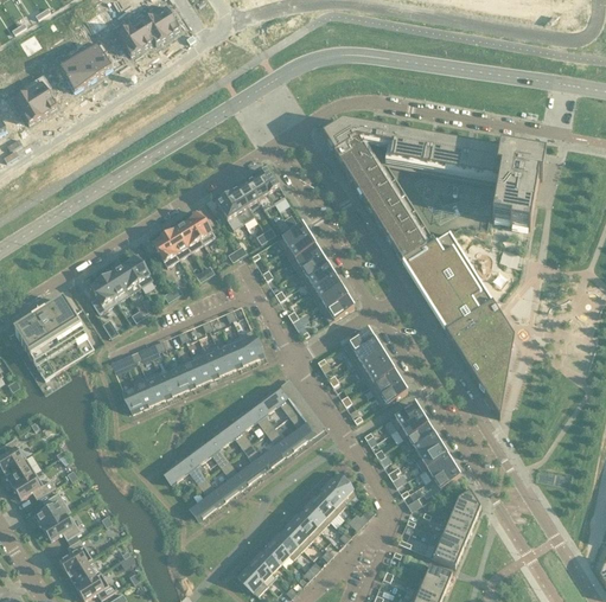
[(152,12),(151,12),(152,14),(153,14),(167,37),(179,29),(164,5),(152,12)]
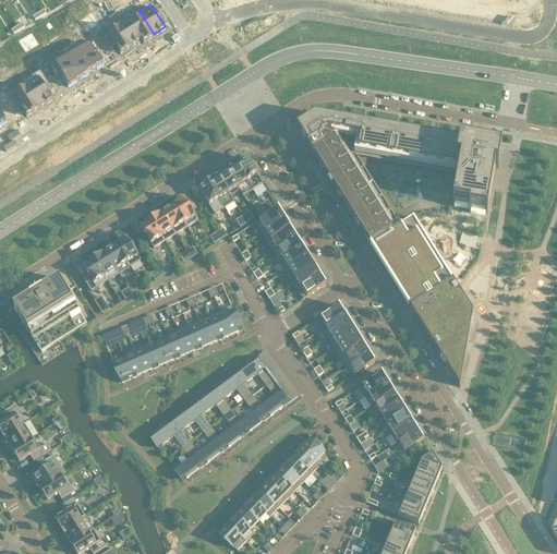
[(91,9),(84,13),(91,25),(97,21),(91,9)]
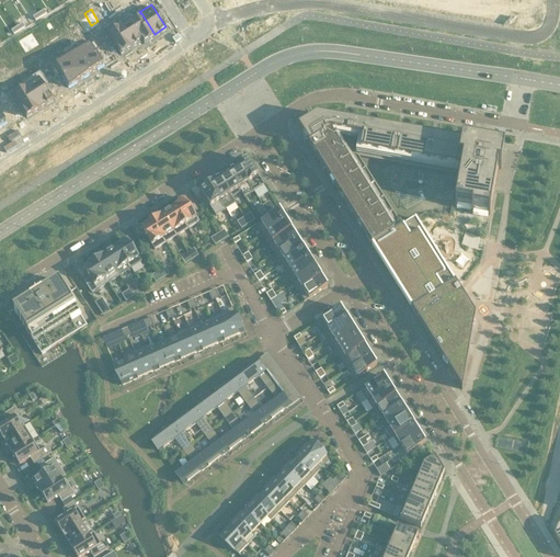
[(84,13),(78,18),(84,29),(91,25),(84,13)]
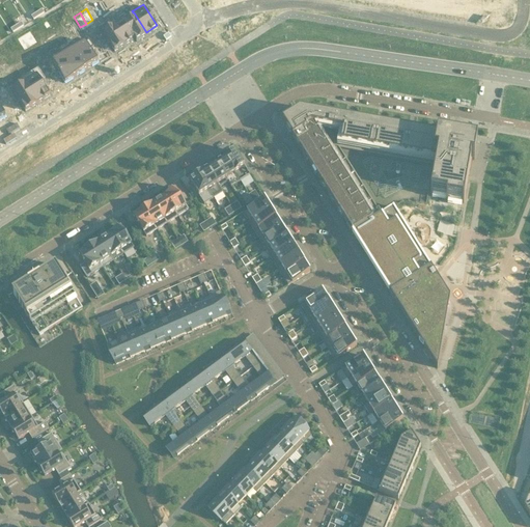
[(124,19),(123,19),(134,35),(136,38),(146,32),(134,12),(133,12),(124,19)]
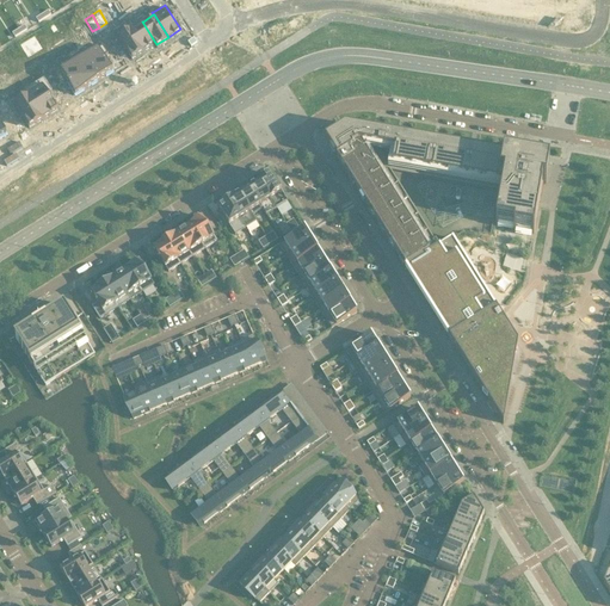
[(129,25),(129,26),(143,48),(154,41),(142,22),(143,22),(141,18),(141,19),(129,25)]
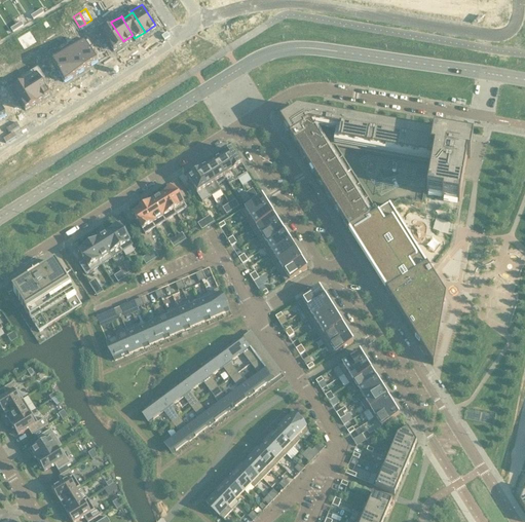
[(110,21),(100,27),(113,48),(123,41),(111,23),(111,22),(110,20),(110,21)]
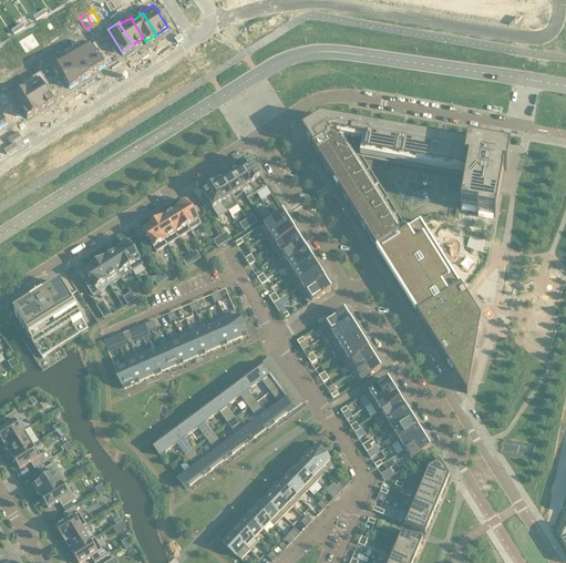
[(31,30),(24,34),(31,45),(38,42),(31,30)]
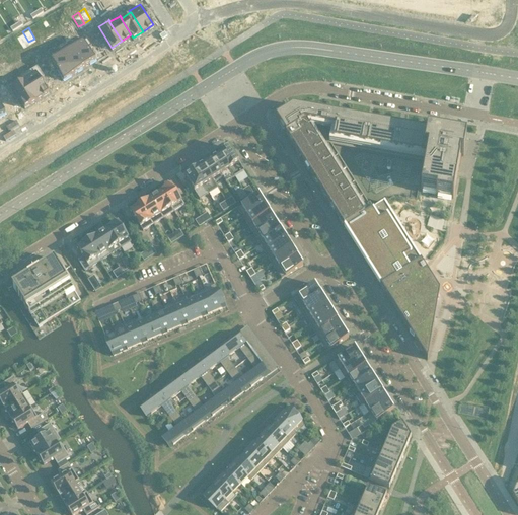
[(22,31),(16,34),(22,46),(28,42),(22,31)]
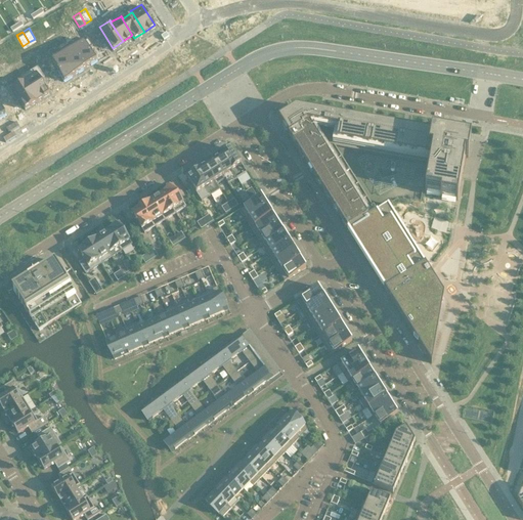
[(73,45),(85,65),(95,58),(88,45),(91,43),(87,36),(73,45)]
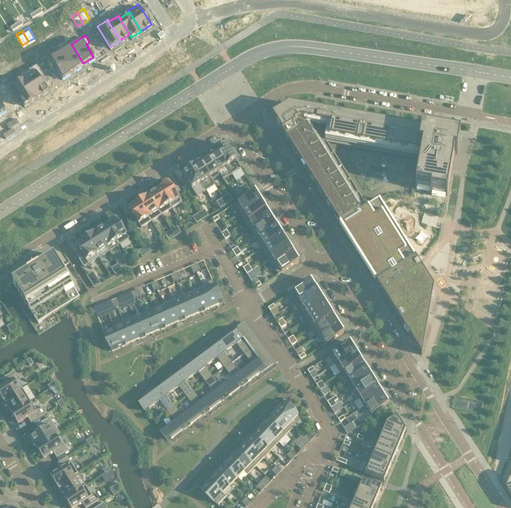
[(58,46),(57,47),(60,51),(73,70),(83,63),(71,44),(69,40),(68,40),(58,46)]
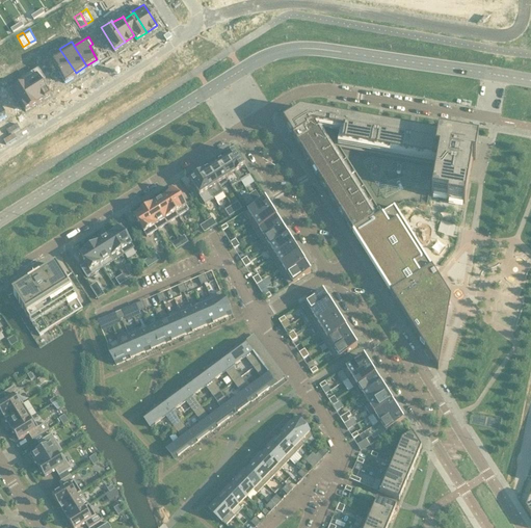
[(62,53),(52,59),(64,79),(76,73),(62,53)]
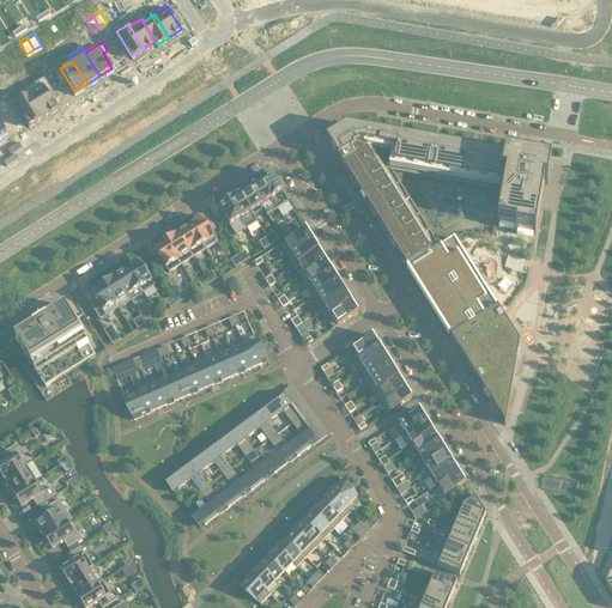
[(24,86),(24,87),(25,90),(25,89),(42,116),(56,107),(47,91),(52,87),(43,74),(24,86)]
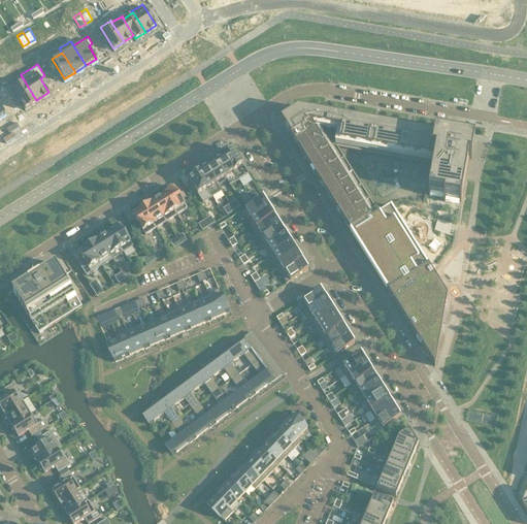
[(22,77),(10,85),(25,107),(36,100),(22,76),(22,77)]
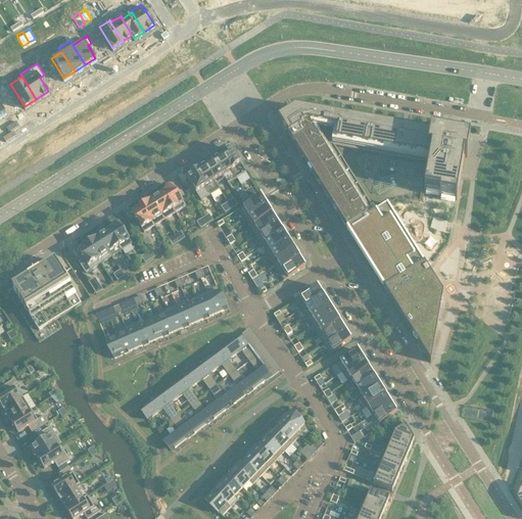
[(294,105),(277,116),(279,121),(290,138),(302,157),(346,226),(366,214),(323,144),(310,123),(310,121),(337,126),(334,138),(342,139),(342,137),(350,139),(350,141),(351,141),(352,139),(361,141),(361,143),(373,145),(374,143),(382,144),(382,146),(383,147),(383,145),(392,146),(391,148),(405,150),(405,148),(414,150),(413,152),(415,152),(415,150),(423,152),(423,153),(430,155),(429,155),(423,188),(425,189),(425,184),(439,186),(438,194),(439,194),(440,190),(455,192),(454,197),(456,197),(463,153),(466,154),(466,152),(462,151),(464,137),(469,138),(469,137),(435,131),(339,113),(300,106),(294,105)]
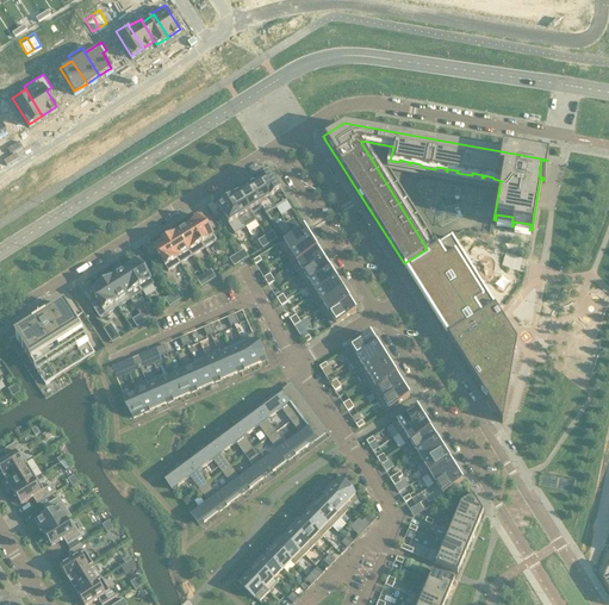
[(459,142),(460,135),(403,125),(402,132),(423,136),(459,142)]
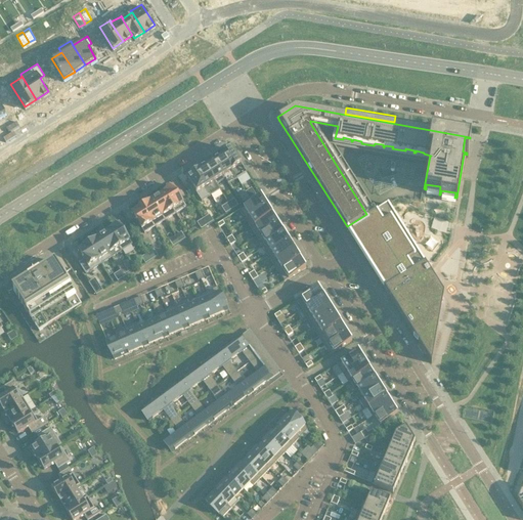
[(230,146),(221,152),(236,176),(246,170),(230,146)]
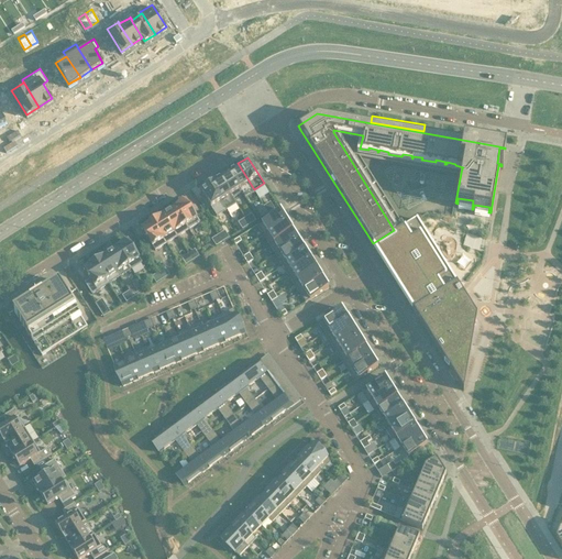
[(254,189),(238,163),(228,170),(241,189),(244,195),(254,189)]
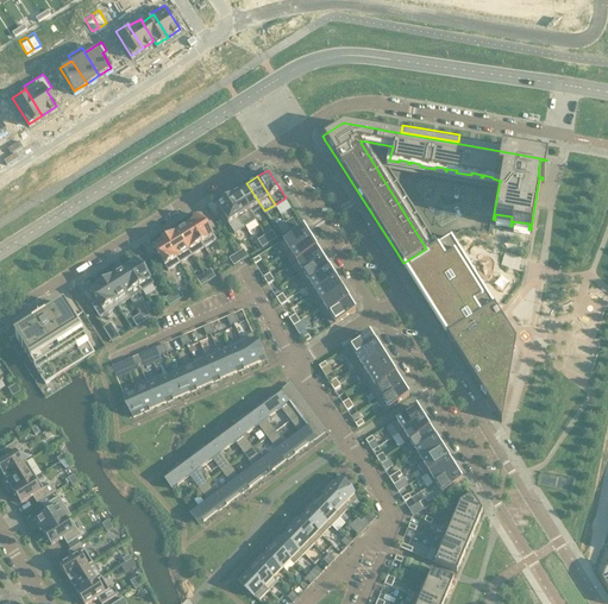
[(261,205),(246,183),(237,189),(251,211),(261,205)]
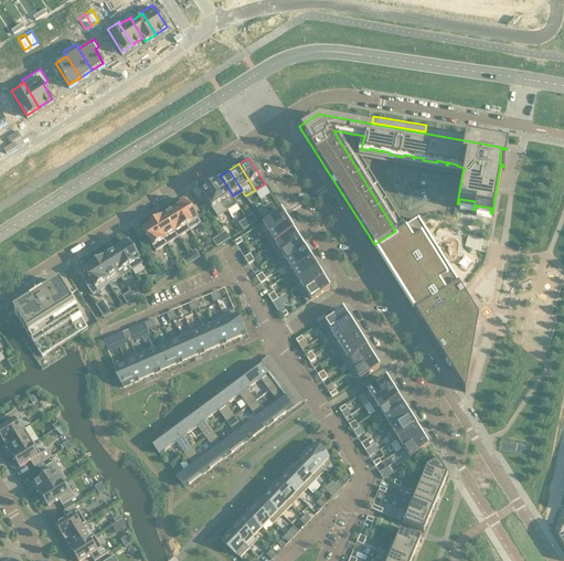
[(236,201),(233,196),(220,176),(210,182),(226,208),(236,201)]
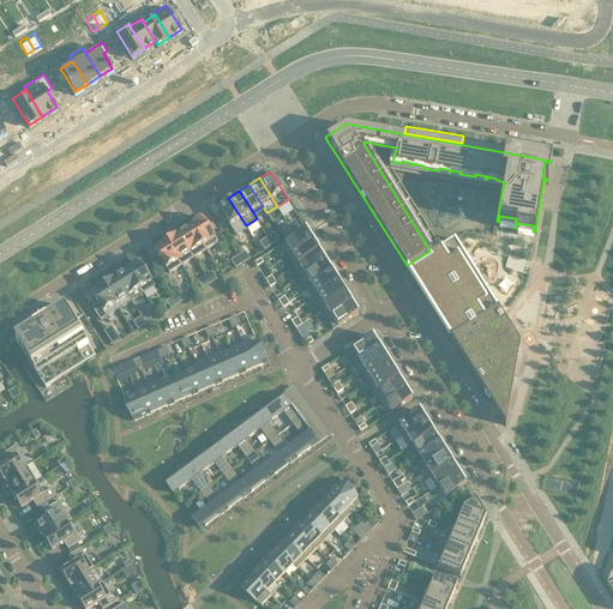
[(246,225),(228,198),(217,204),(235,233),(246,225)]
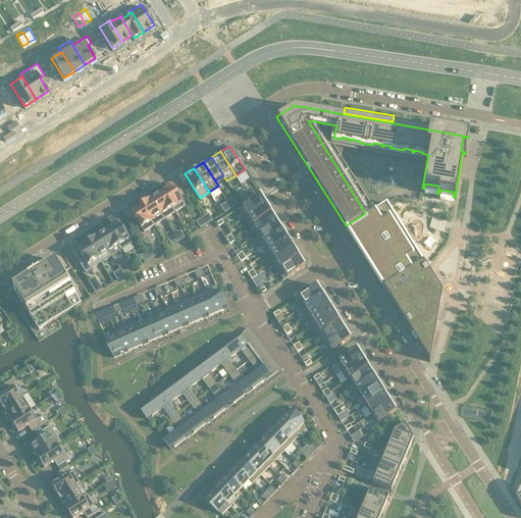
[(171,183),(161,189),(174,209),(185,203),(171,183)]
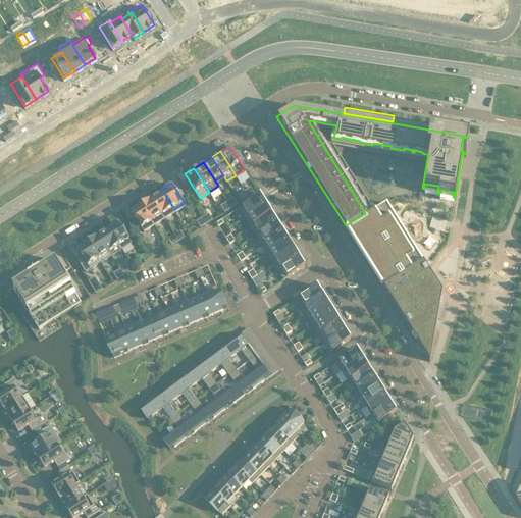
[(250,186),(244,189),(247,194),(253,190),(250,186)]
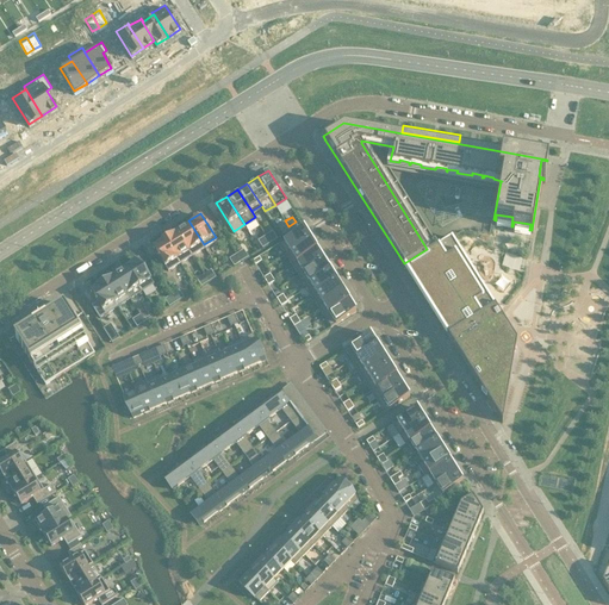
[(204,244),(188,220),(176,229),(191,253),(204,244)]
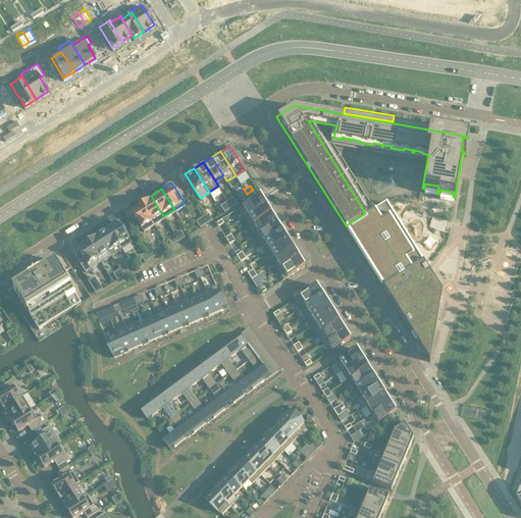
[(247,194),(244,189),(239,193),(242,198),(247,194)]
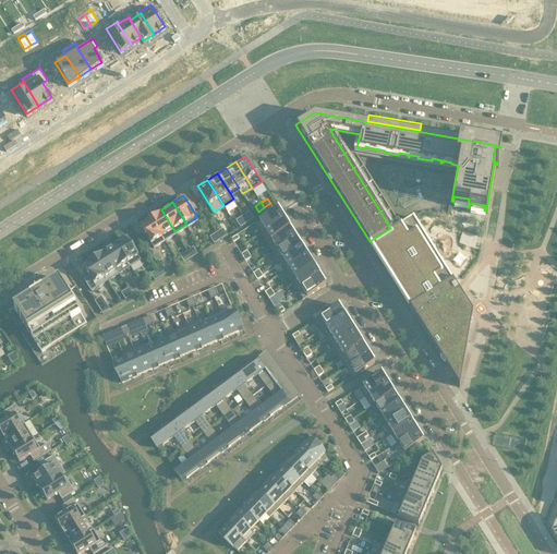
[(258,217),(254,220),(259,230),(264,227),(283,215),(277,206),(258,217)]
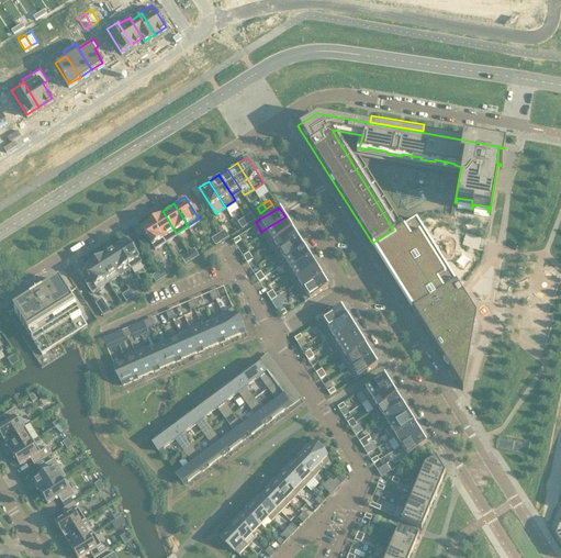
[(176,233),(163,211),(152,218),(165,240),(176,233)]
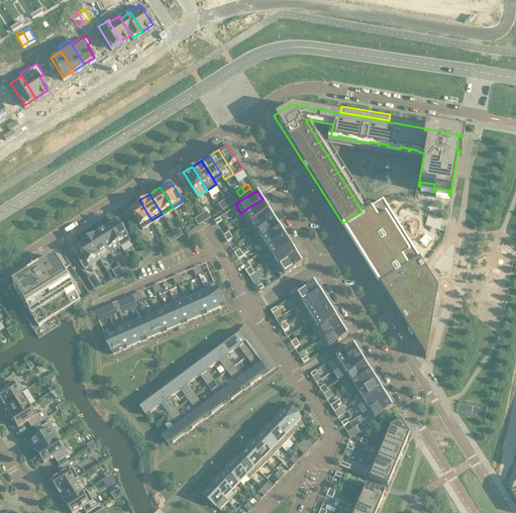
[(230,194),(224,198),(227,203),(233,199),(230,194)]
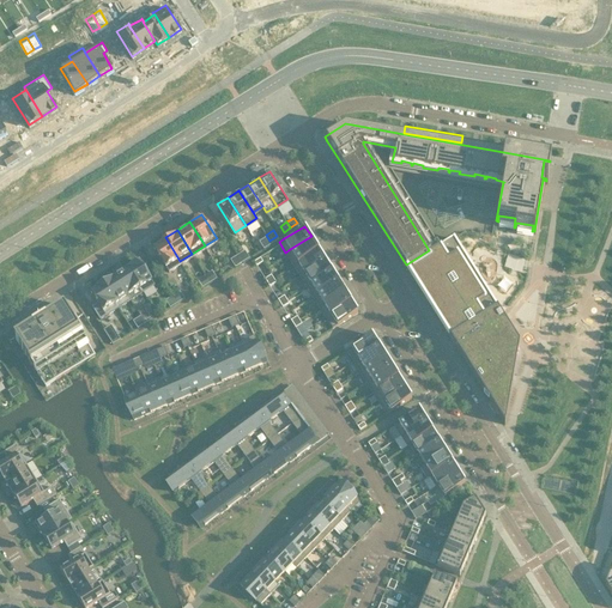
[(270,241),(266,235),(259,239),(262,245),(270,241)]
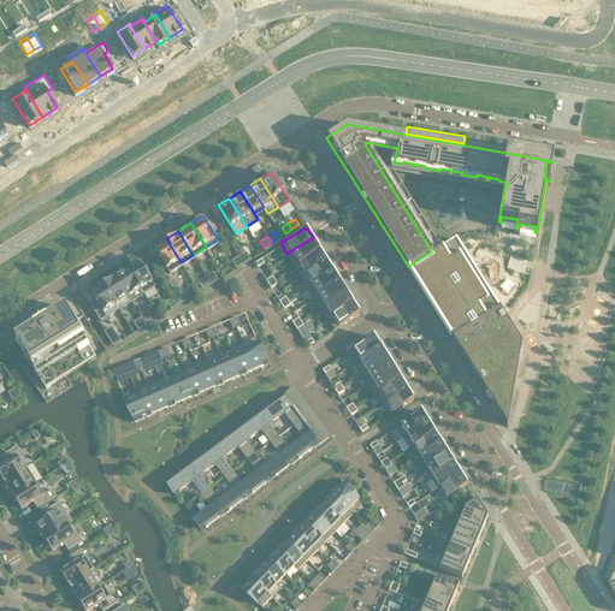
[(291,250),(287,254),(294,264),(299,261),(319,248),(313,237),(291,250)]
